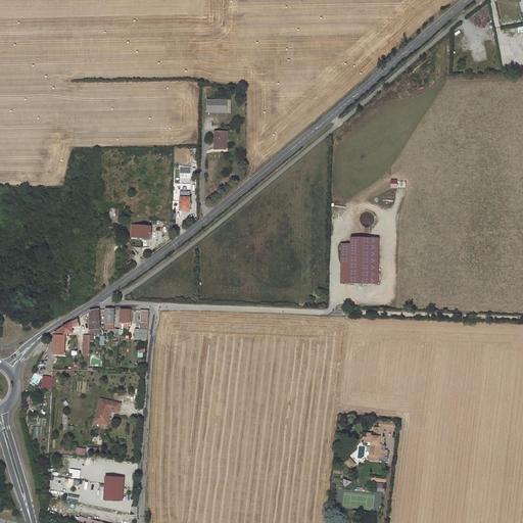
[(226,112),(226,100),(207,100),(207,112),(226,112)]
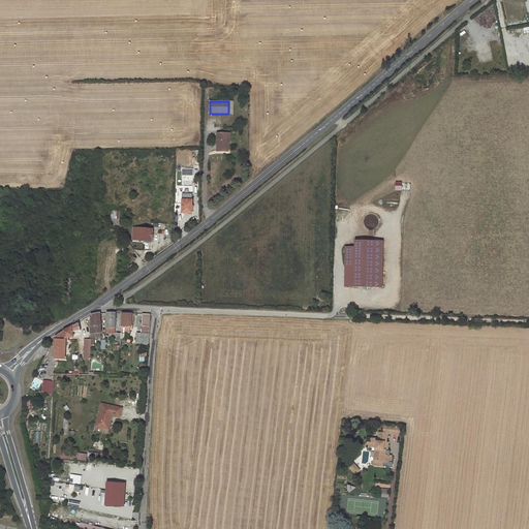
[(226,133),(216,133),(216,151),(228,151),(228,142),(226,142),(226,133)]
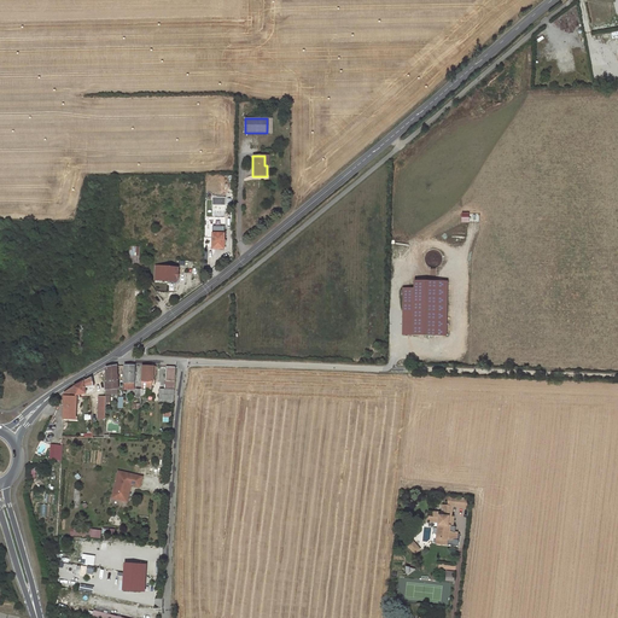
[(226,234),(213,233),(213,248),(225,249),(226,234)]
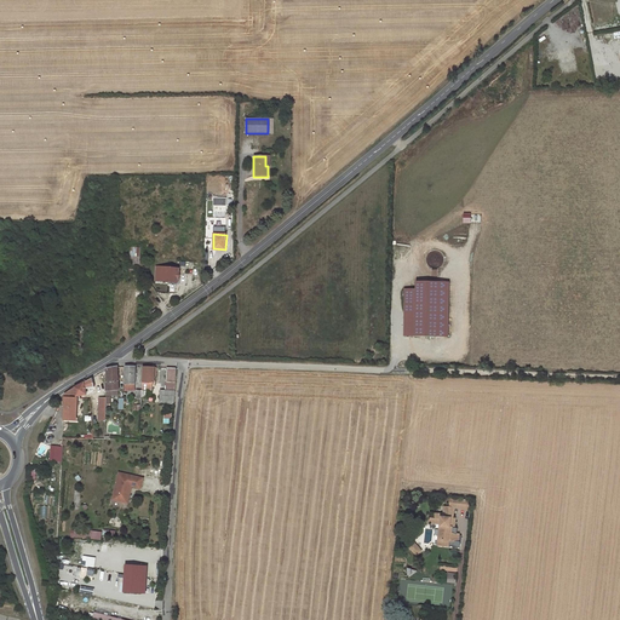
[(178,268),(156,267),(154,280),(177,281),(178,268)]
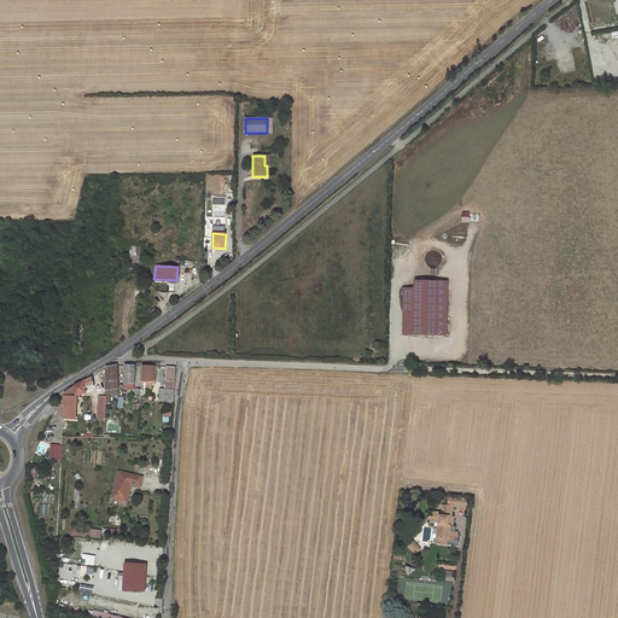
[(417,281),(417,287),(404,287),(403,334),(448,336),(449,281),(417,281)]
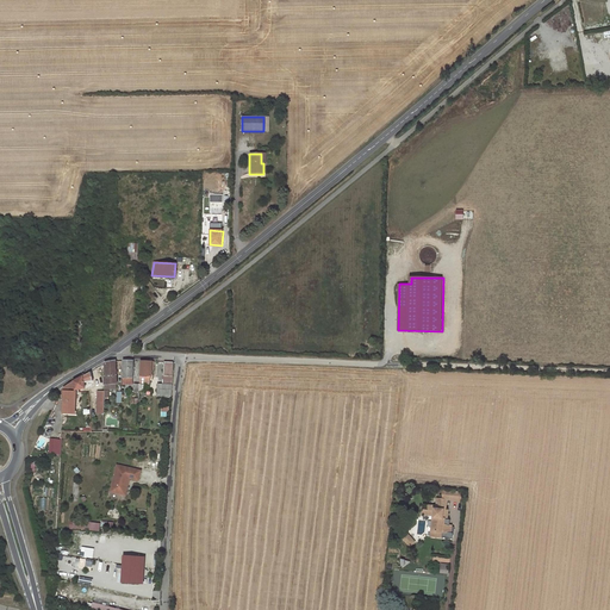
[(134,361),(124,361),(122,386),(132,386),(134,361)]
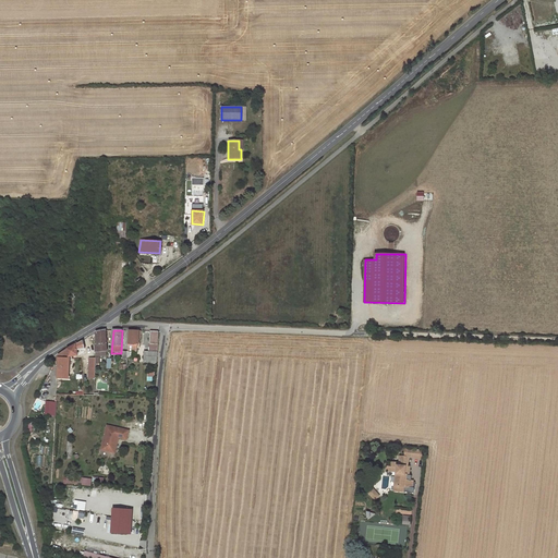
[(140,331),(129,331),(128,353),(137,354),(137,346),(138,346),(140,331)]
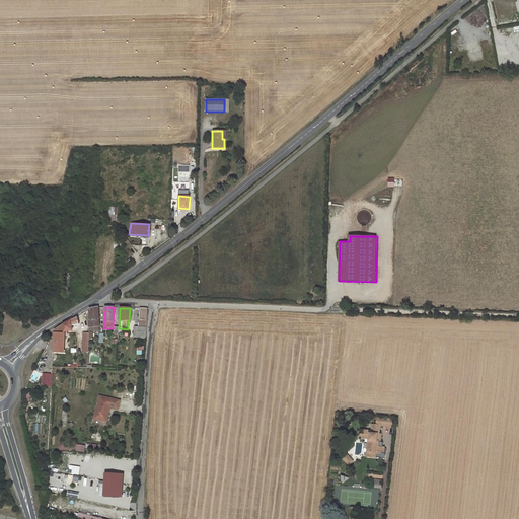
[(134,340),(145,340),(147,308),(140,308),(139,328),(135,328),(134,340)]
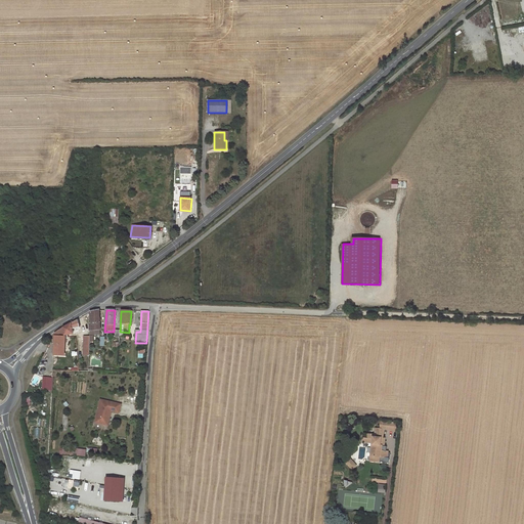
[(89,317),(88,341),(97,341),(97,335),(95,335),(95,331),(99,331),(100,317),(91,317),(89,317)]
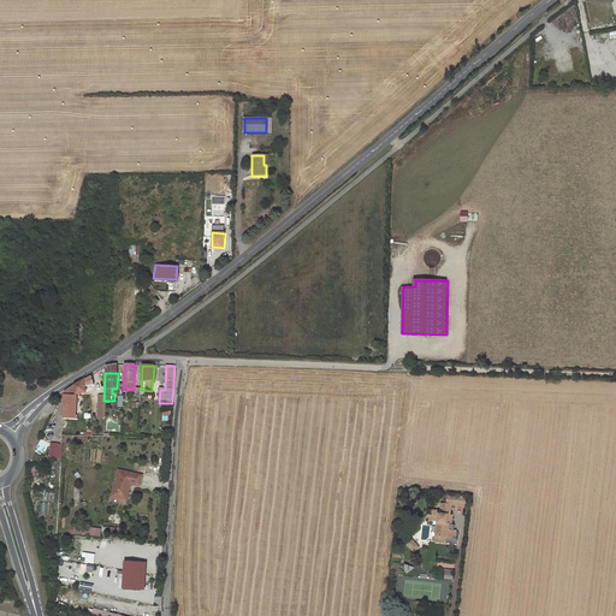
[(73,385),(77,396),(90,396),(88,378),(73,385)]
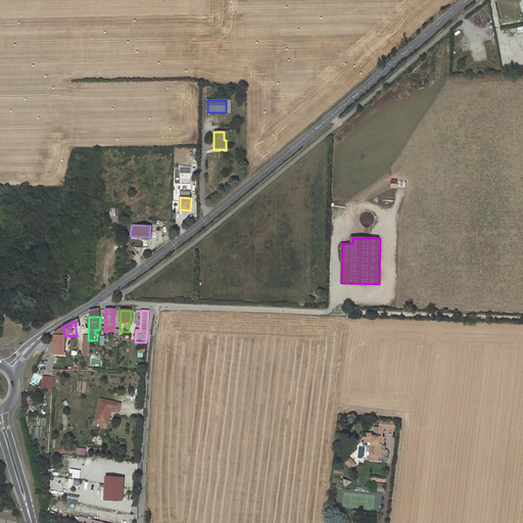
[(63,357),(65,338),(65,336),(62,327),(55,331),(55,332),(54,357),(63,357)]
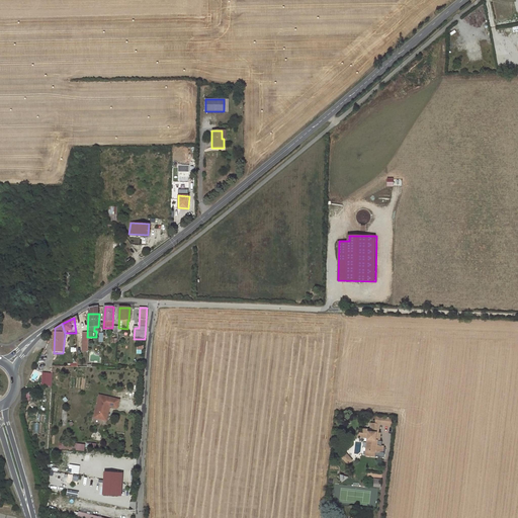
[(119,400),(99,395),(94,418),(105,420),(107,411),(106,410),(106,408),(108,408),(109,407),(110,407),(117,408),(119,400)]
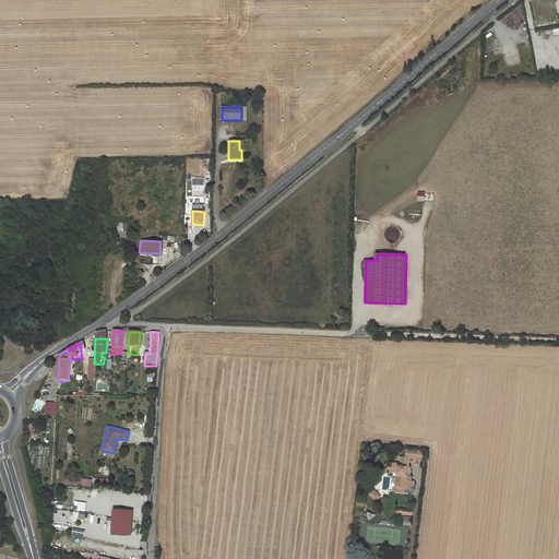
[(420,459),(421,450),(413,449),(412,459),(420,459)]
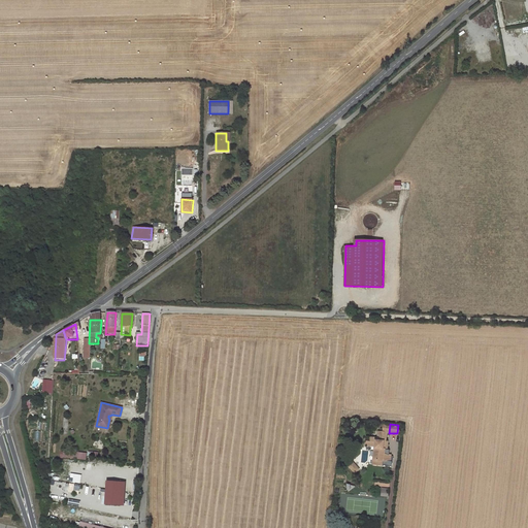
[(387,433),(385,432),(376,432),(376,438),(366,437),(365,446),(374,447),(373,460),(384,461),(390,462),(391,455),(384,454),(385,449),(383,449),(384,440),(386,441),(387,433)]
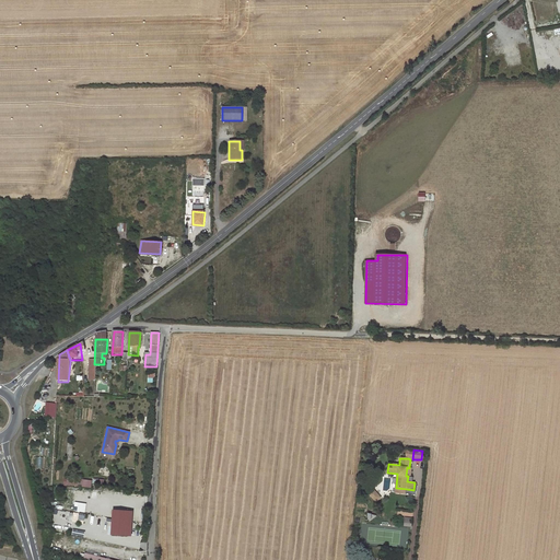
[(382,498),(373,489),(368,493),(375,503),(382,498)]
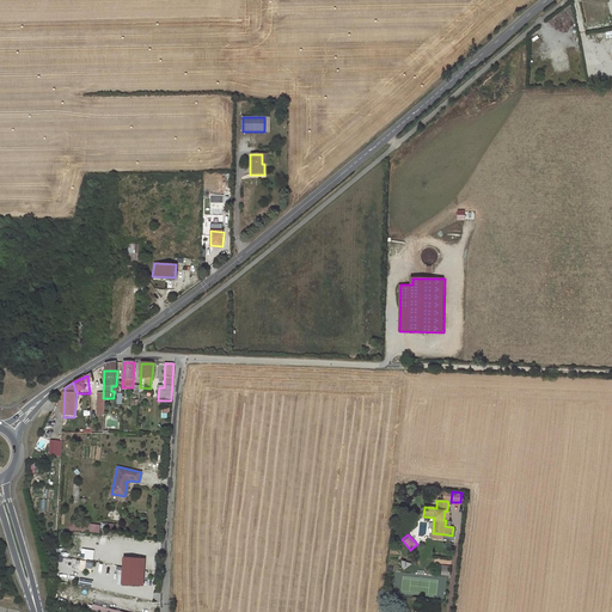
[(86,549),(85,558),(93,561),(96,551),(86,549)]
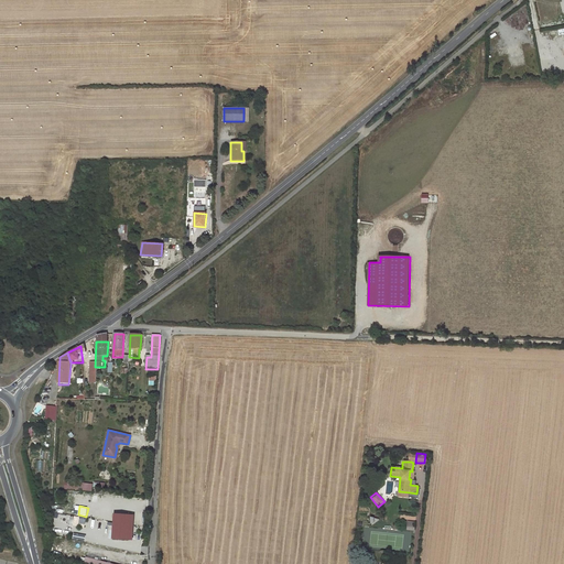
[(129,516),(115,514),(112,539),(128,540),(129,516)]
